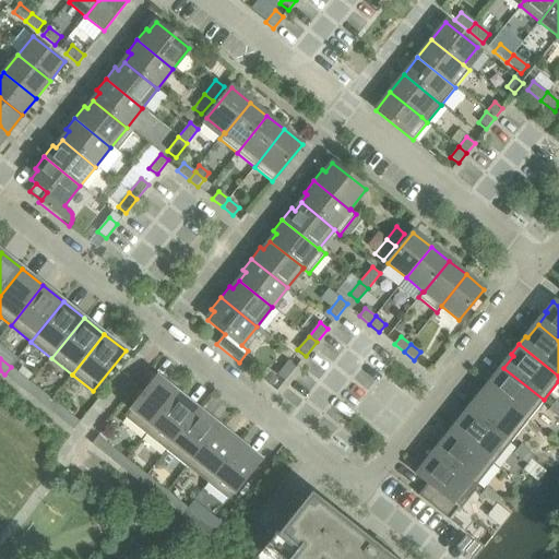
[(296,367),(288,361),(277,375),(285,381),(296,367)]
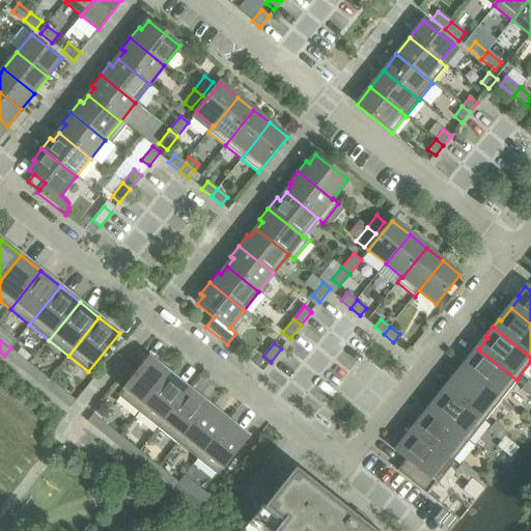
[(467,360),(460,368),(501,400),(516,380),(478,350),(469,361),(467,360)]
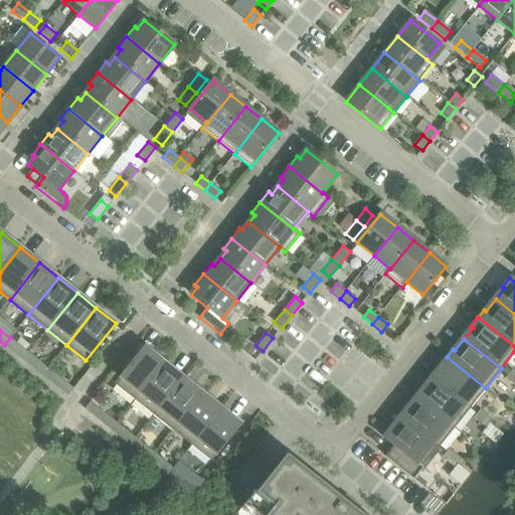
[(14,342),(9,348),(23,360),(29,353),(14,342)]
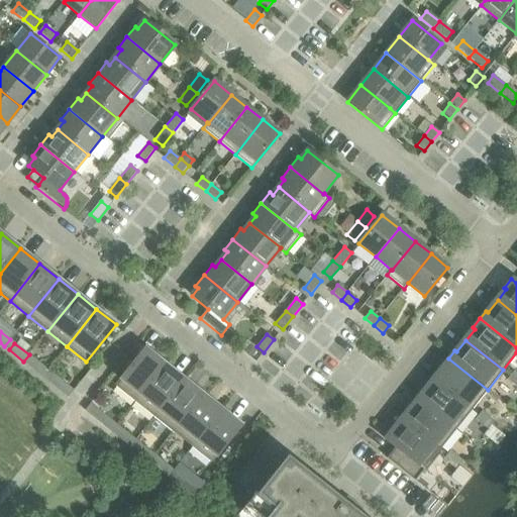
[(115,386),(135,401),(165,364),(145,348),(115,386)]
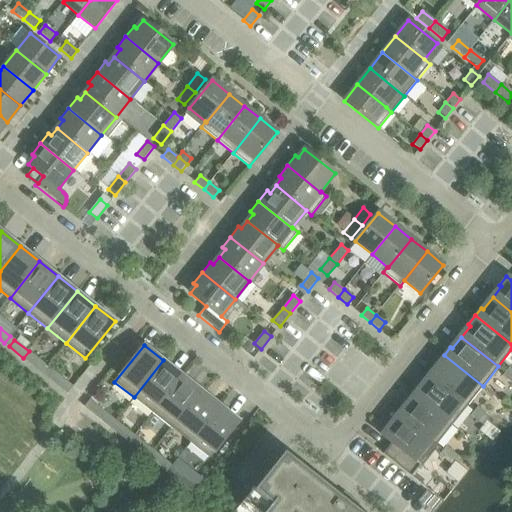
[(27,362),(42,373),(47,366),(33,355),(27,362)]
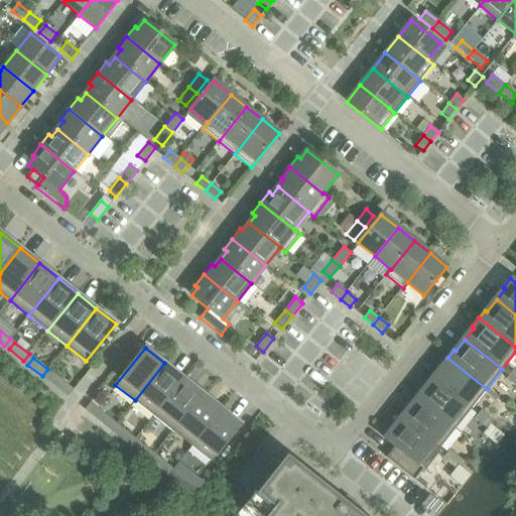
[(442,368),(433,379),(471,409),(487,389),(447,358),(440,366),(442,368)]
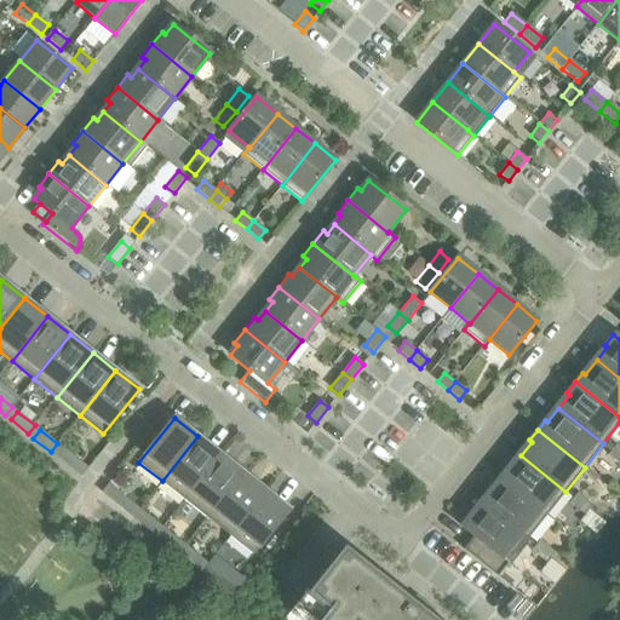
[(162,481),(185,499),(220,454),(197,436),(162,481)]
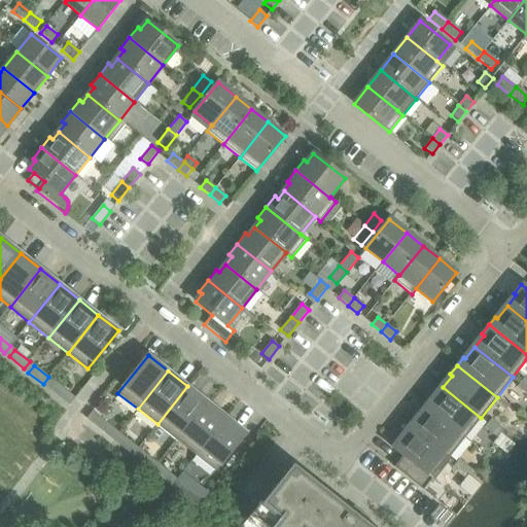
[(64,389),(48,377),(43,384),(58,396),(64,389)]
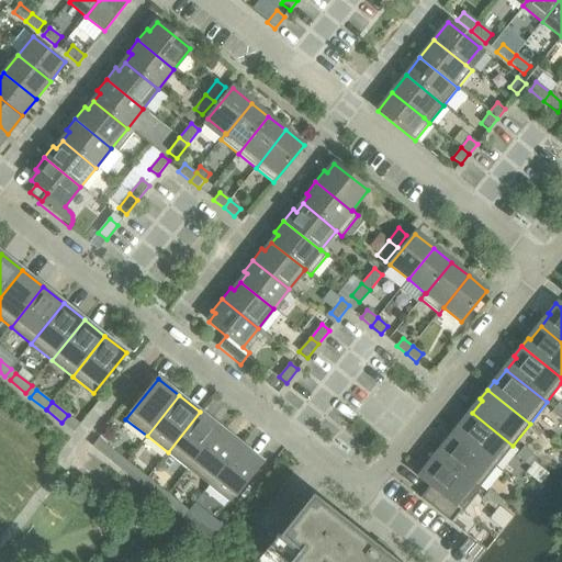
[(561,422),(561,414),(554,408),(551,413),(561,422)]
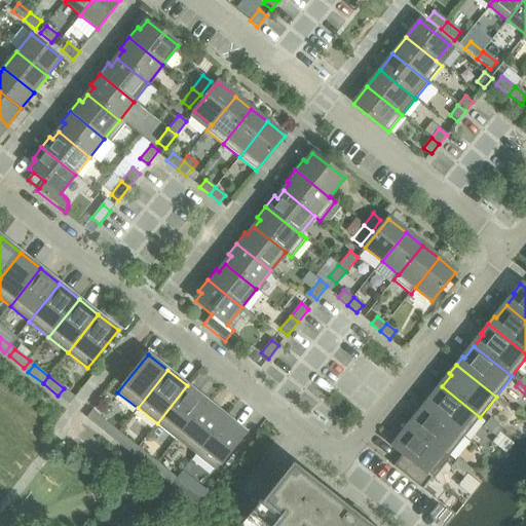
[(157,423),(176,439),(207,401),(187,385),(157,423)]
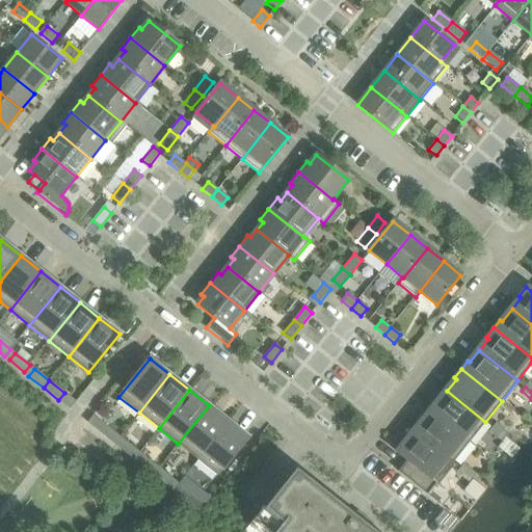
[(435,401),(428,409),(469,443),(485,422),(447,391),(437,403),(435,401)]
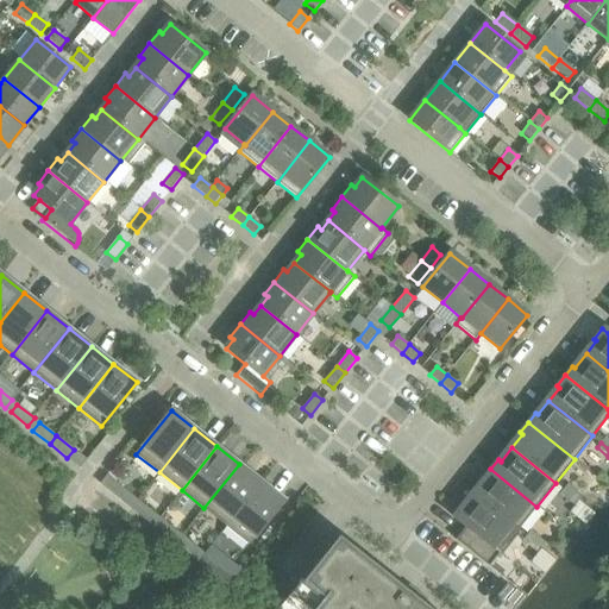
[(203,508),(226,526),(262,482),(239,464),(203,508)]
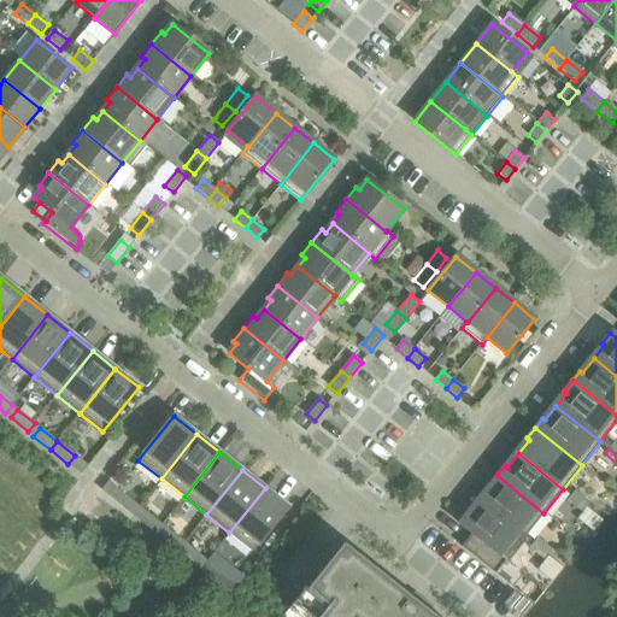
[(492,487),(481,501),(517,530),(517,532),(524,538),(544,513),(497,475),(489,486),(492,487)]
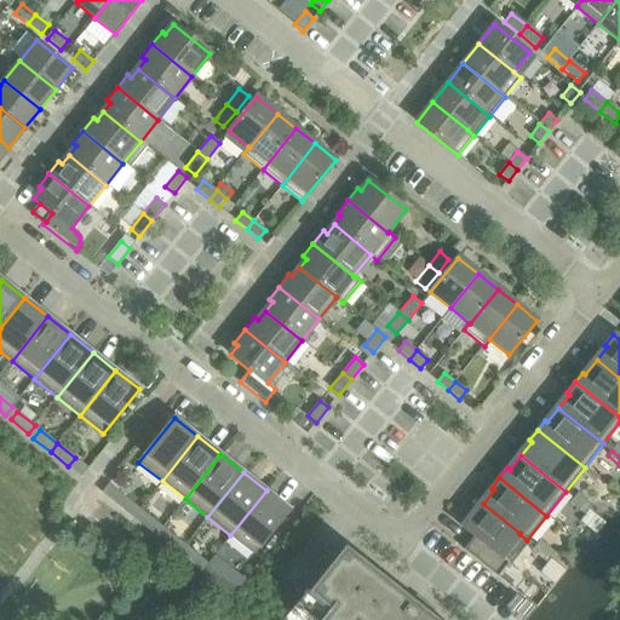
[(290,510),(267,491),(230,535),(253,555),(290,510)]
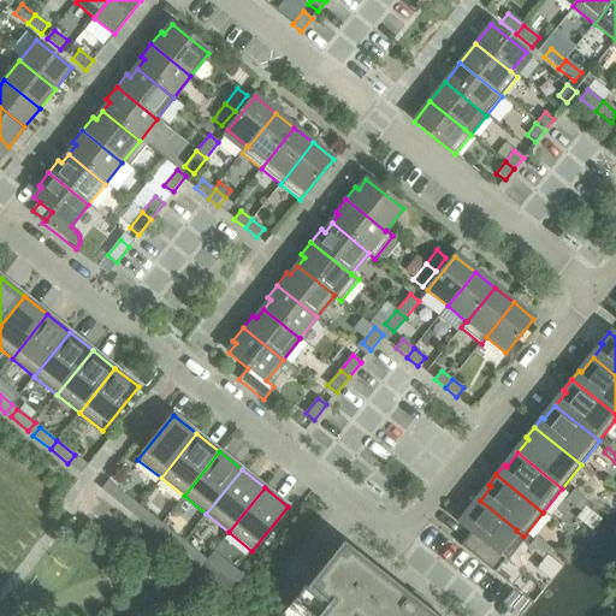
[(574,490),(570,495),(585,507),(590,502),(574,490)]
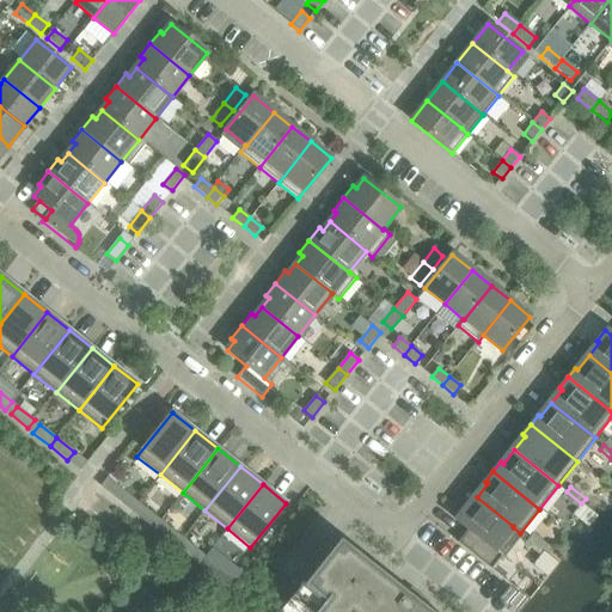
[(114,497),(132,510),(138,502),(121,489),(114,497)]
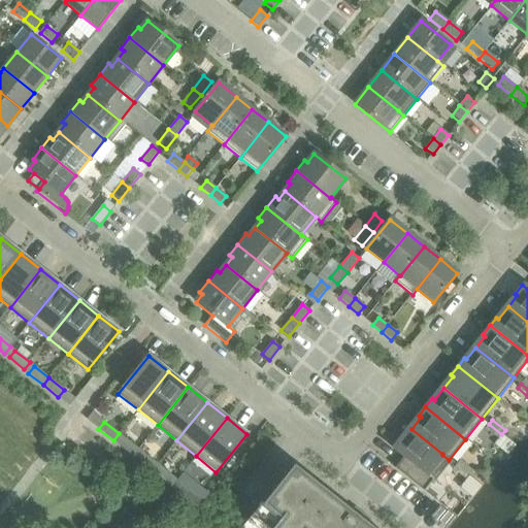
[(498,439),(501,434),(489,424),(485,429),(498,439)]
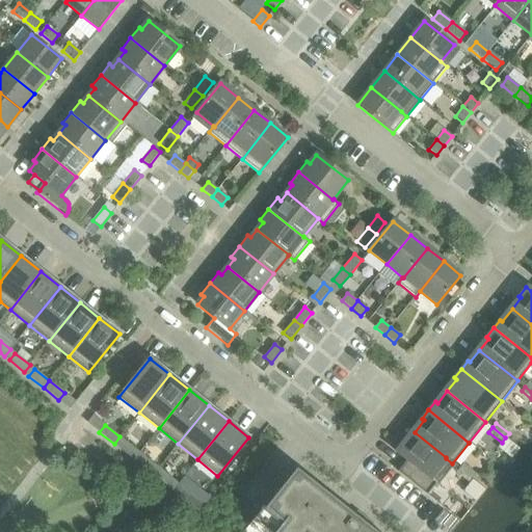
[(437,468),(446,458),(446,457),(415,432),(405,444),(403,443),(395,452),(406,460),(398,472),(427,495),(445,473),(437,468)]
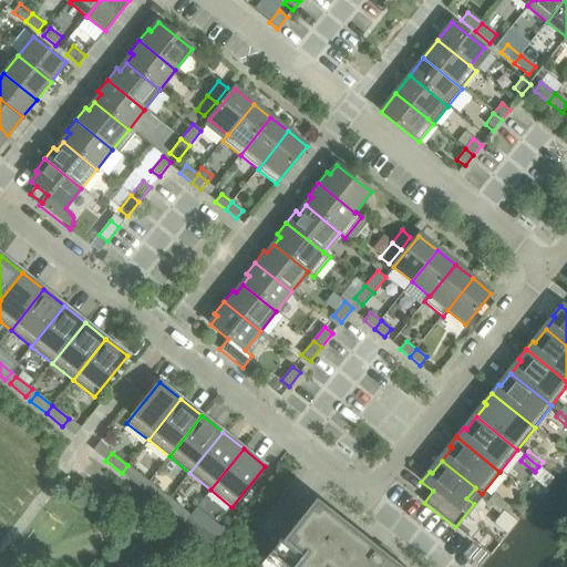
[(144,478),(127,465),(122,473),(137,486),(144,478)]
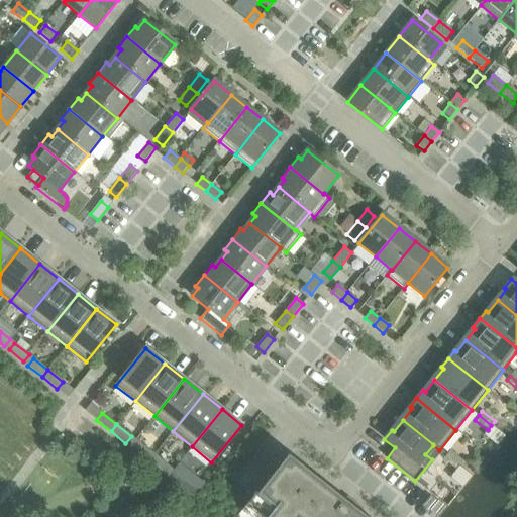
[(488,430),(484,435),(497,445),(504,436),(491,425),(488,430)]
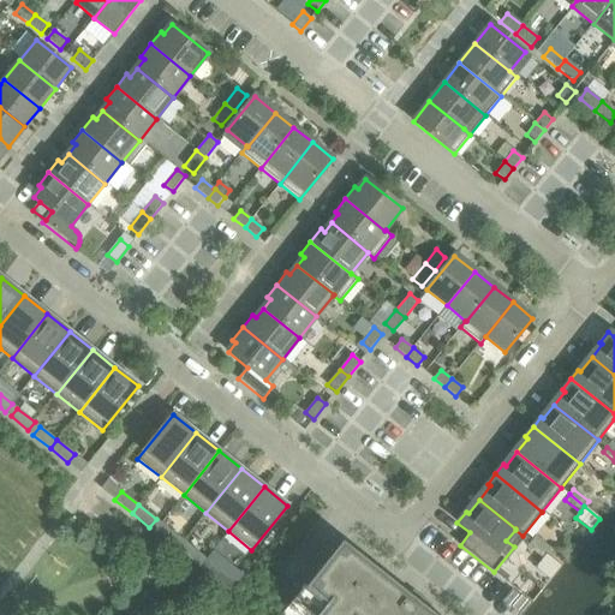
[(161,523),(155,531),(172,545),(179,537),(161,523)]
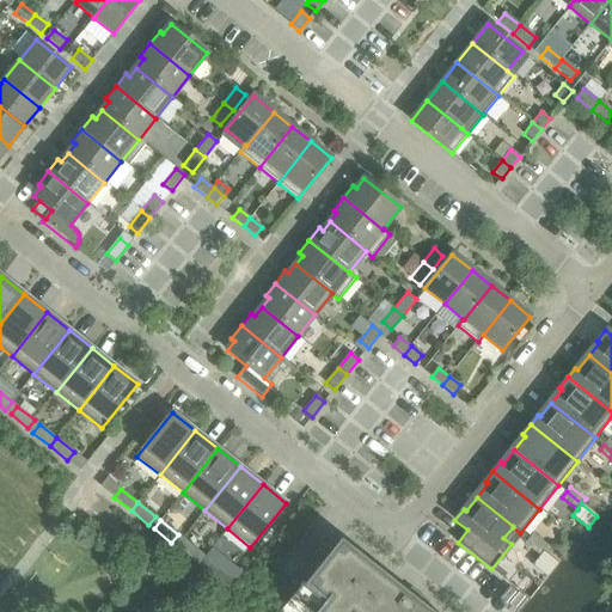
[(533,533),(528,539),(544,551),(549,545),(533,533)]
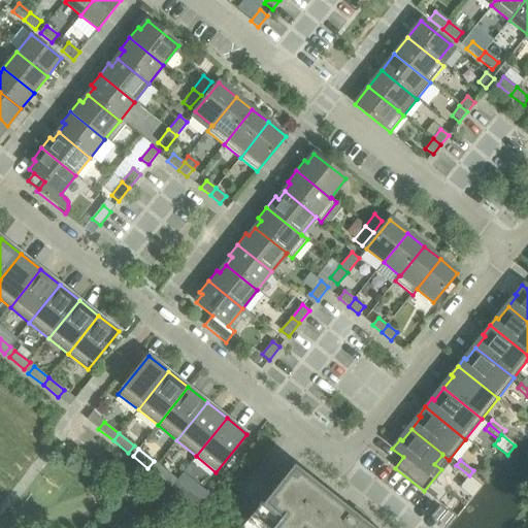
[(158,464),(152,471),(167,484),(172,476),(158,464)]
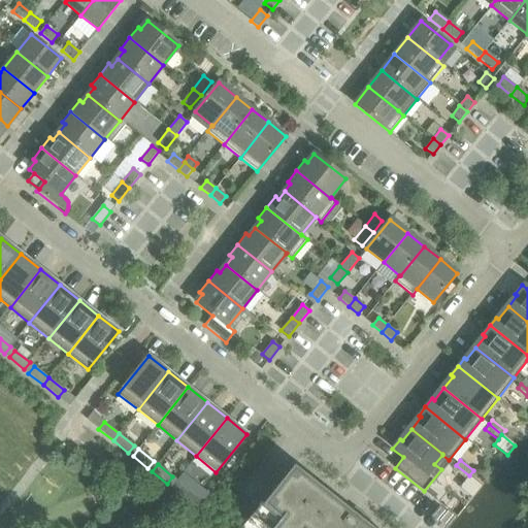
[(465,480),(469,475),(456,465),(453,469),(465,480)]
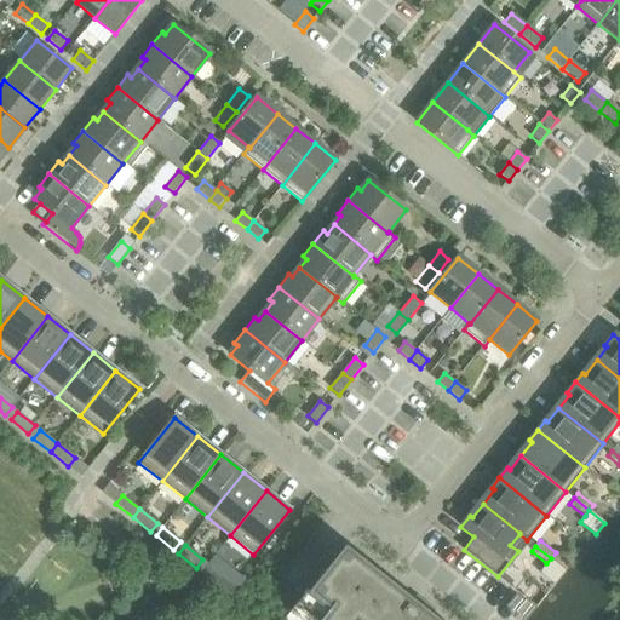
[(436,619),(344,547),(286,619),(436,619)]
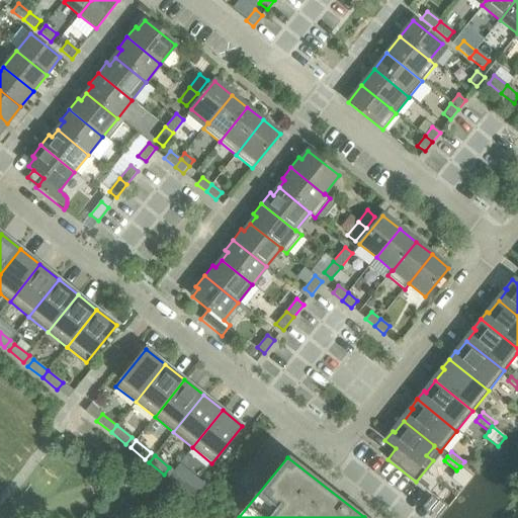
[(174,470),(168,478),(178,486),(184,479),(174,470)]
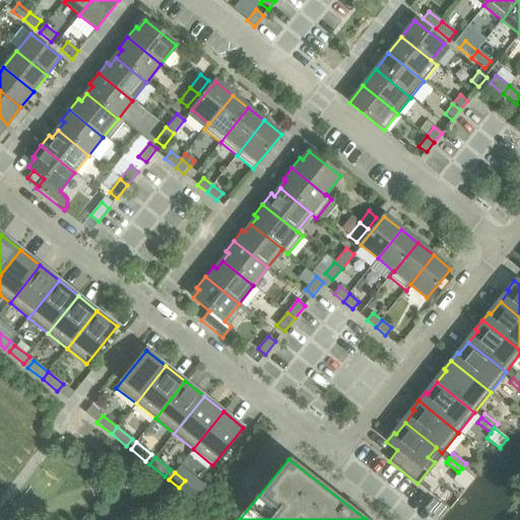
[(185,480),(179,488),(194,500),(205,486),(192,476),(187,482),(185,480)]
